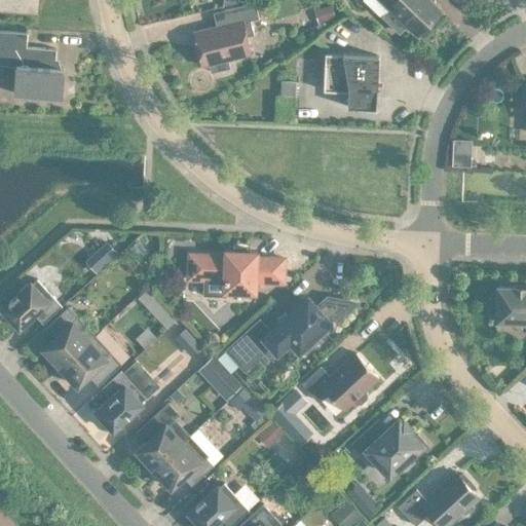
[(0,0),(0,8),(39,11),(39,0),(0,0)]
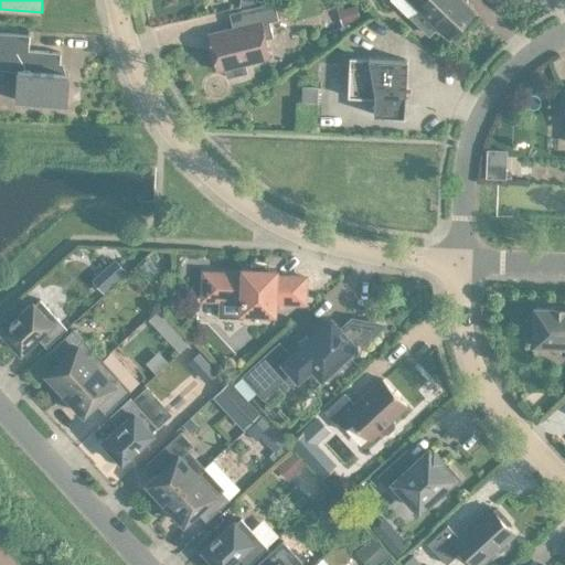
[(459,0),(408,0),(419,10),(411,18),(428,35),(437,27),(448,38),(472,12),(459,0)]
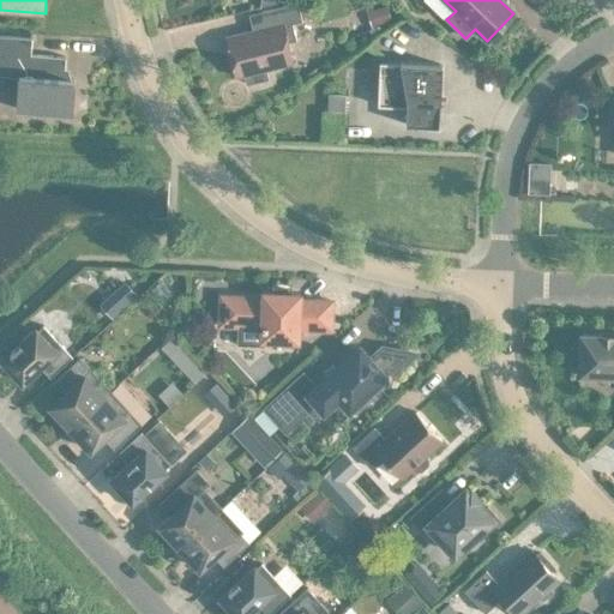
[(306,1),(298,4),(301,19),(311,17),(306,1)]
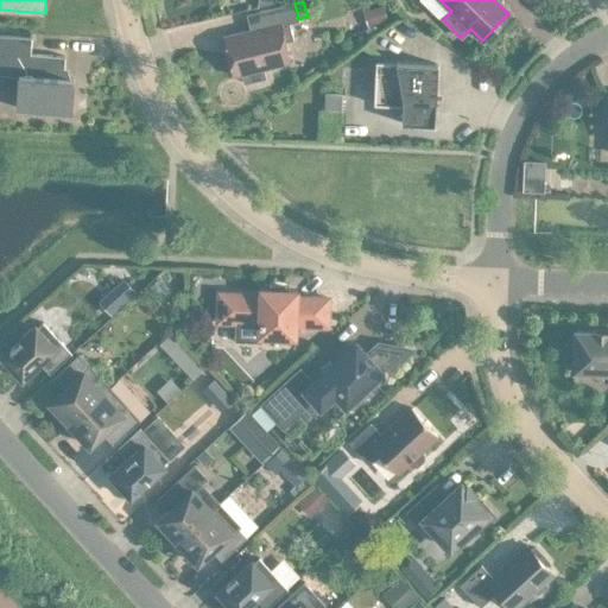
[(289,24),(298,21),(298,19),(295,4),(259,12),(263,29),(225,37),(234,76),(241,75),(244,84),(265,78),(263,69),(289,63),(284,43),(293,40),(289,24)]
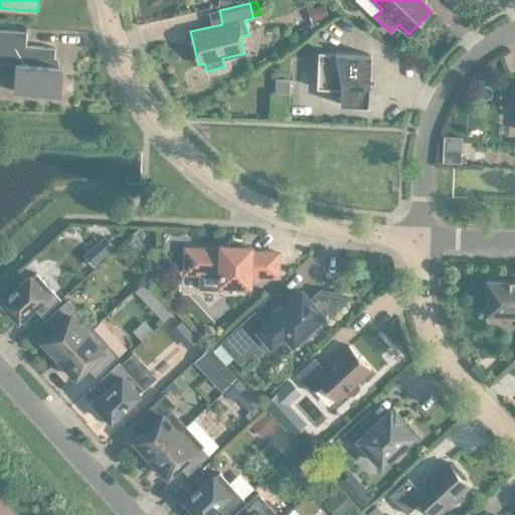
[(324,5),(311,9),(316,22),(328,18),(324,5)]
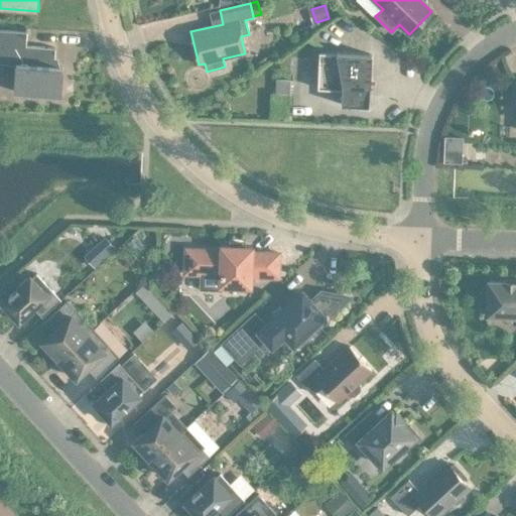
[(0,30),(0,63),(16,66),(14,92),(59,96),(62,68),(53,67),(54,48),(25,46),(26,32),(0,30)]
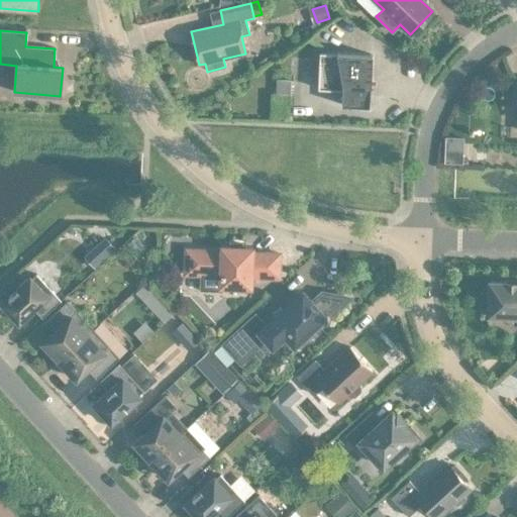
[(318,89),(342,90),(342,89),(371,90),(372,56),(319,53),(318,89)]
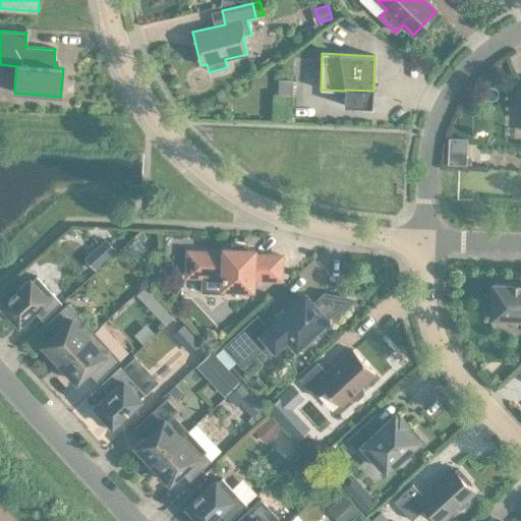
[(277,80),(277,97),(293,97),(293,80),(277,80)]
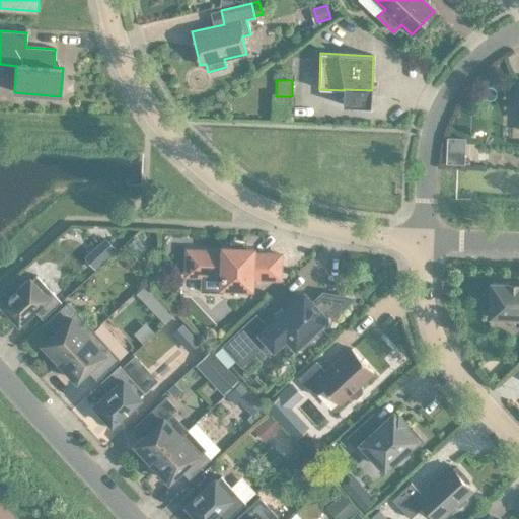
[(344,89),(344,90),(343,105),(371,107),(372,90),(344,89)]
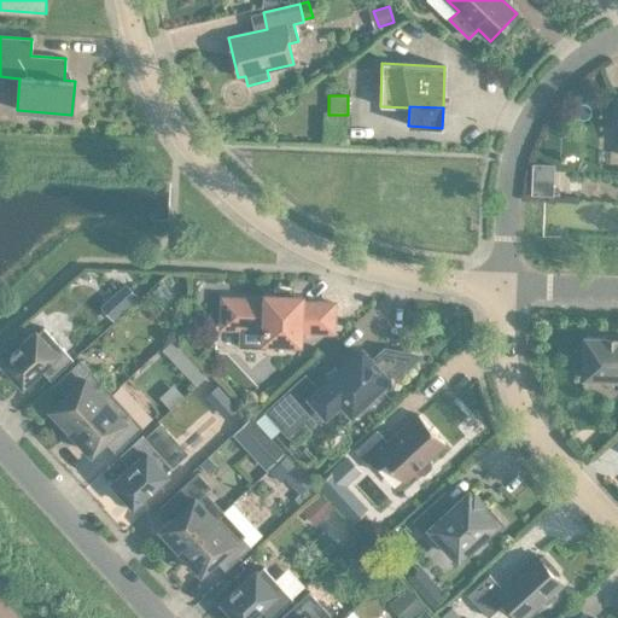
[(124,284),(101,307),(114,320),(138,297),(124,284)]
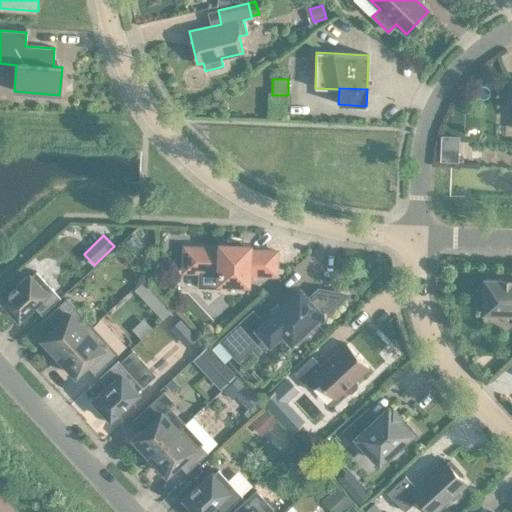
[(264,251),(249,250),(250,245),(219,244),(219,249),(184,247),(183,271),(199,272),(198,287),(218,288),(219,283),(248,284),(248,274),(260,275),(263,271),(264,251)]
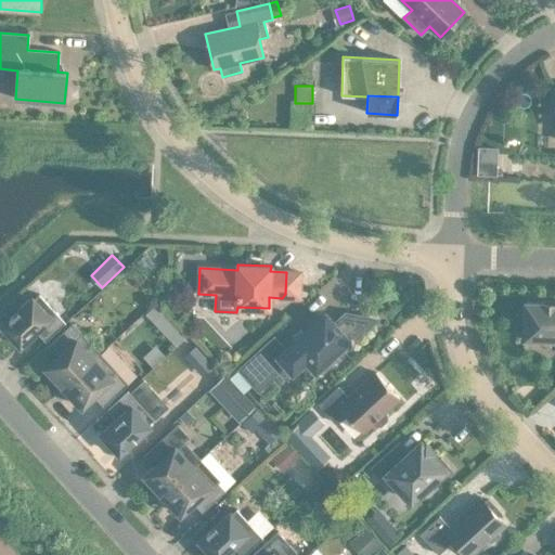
[(36,332),(44,341),(65,323),(39,295),(34,299),(33,297),(1,326),(20,346),(36,332)]
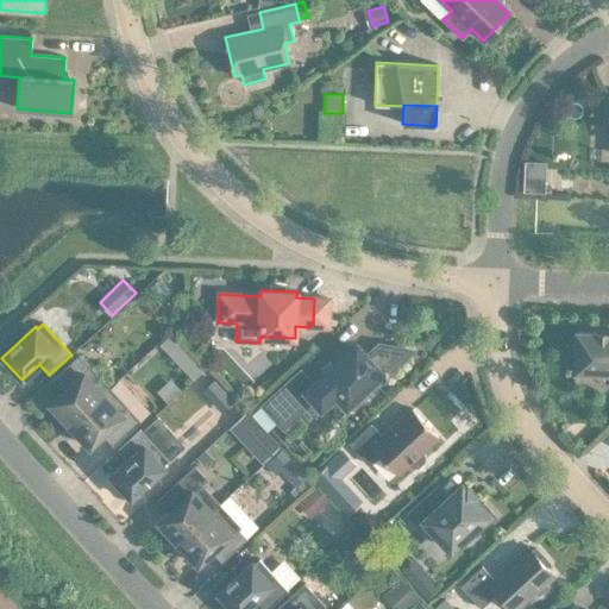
[(608,333),(607,334),(607,333),(606,333),(606,334),(598,334),(598,333),(597,333),(577,332),(575,371),(608,372),(608,333)]
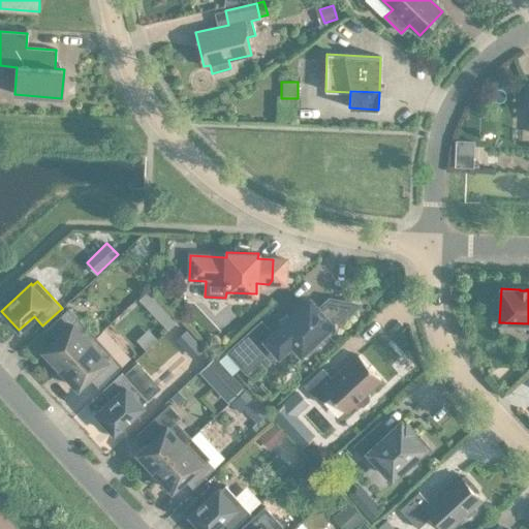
[(149,290),(138,300),(146,307),(156,298),(149,290)]
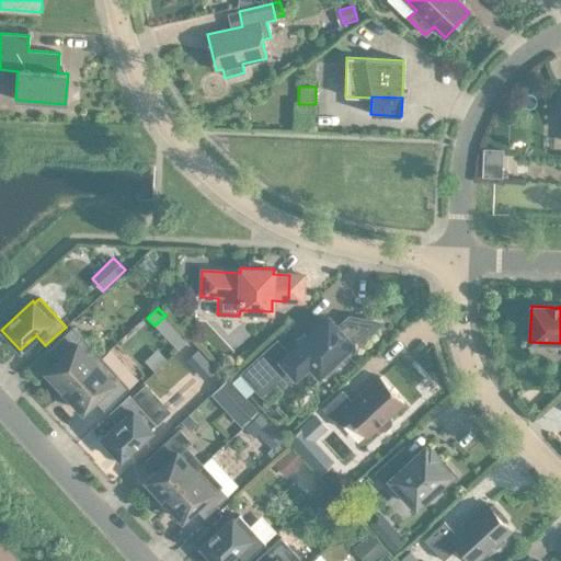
[(241,374),(261,396),(300,359),(306,359),(319,374),(351,345),(354,347),(377,327),(371,320),(348,317),(336,328),(328,318),(288,354),(276,341),(241,374)]
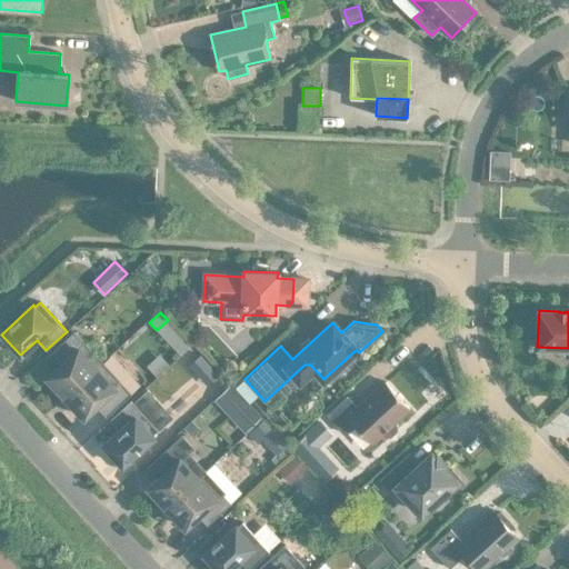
[(47,377),(65,397),(101,363),(73,332),(50,355),(59,365),(47,377)]
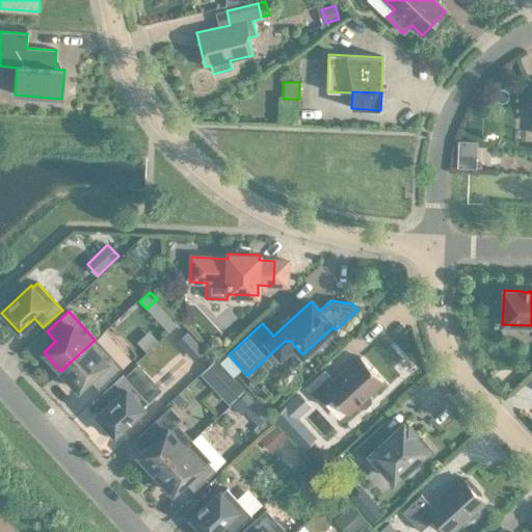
[(171,315),(162,324),(169,331),(179,322),(171,315)]
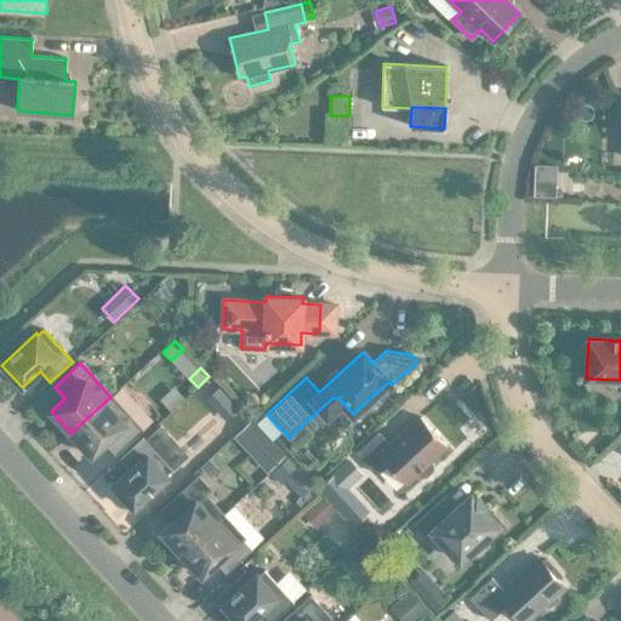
[(218,387),(205,399),(215,410),(218,406),(229,417),(239,409),(218,387)]
